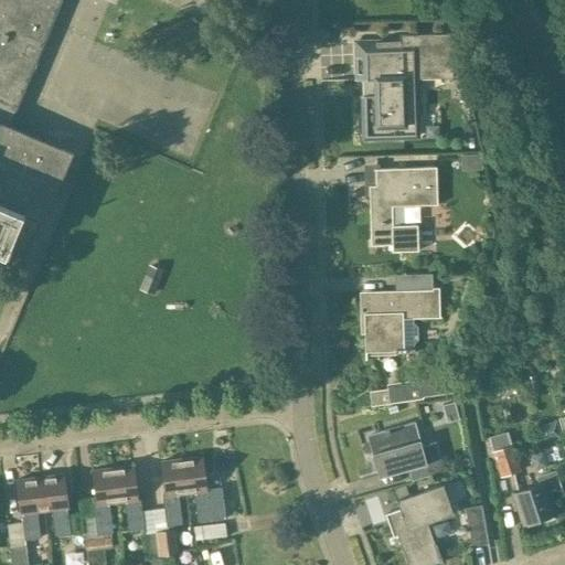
[(0,0),(0,263),(19,272),(22,273),(49,210),(51,211),(55,199),(71,161),(74,155),(10,127),(63,0),(0,0)]
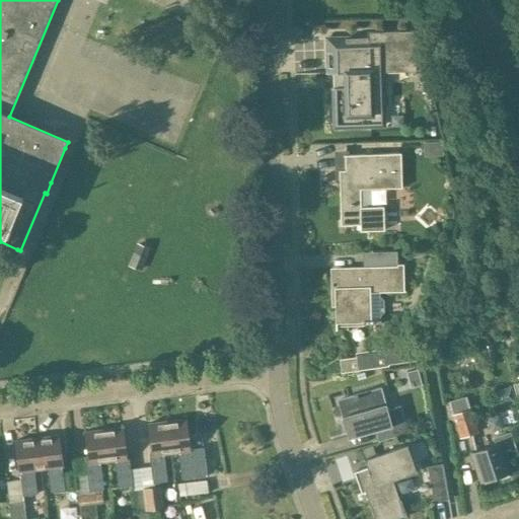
[(414,31),(366,32),(366,38),(325,39),(326,75),(337,75),(337,88),(331,88),(332,129),(376,127),(376,113),(383,104),(382,73),(415,72),(414,31)]
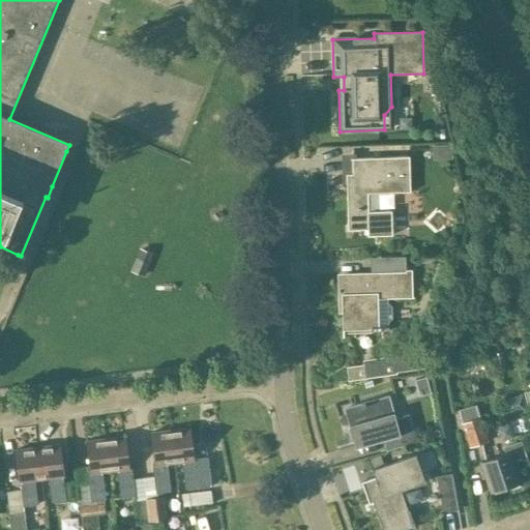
[(348,231),(369,230),(369,236),(392,235),(391,211),(367,212),(366,194),(409,193),(408,157),(350,159),(351,175),(346,175),(348,231)]
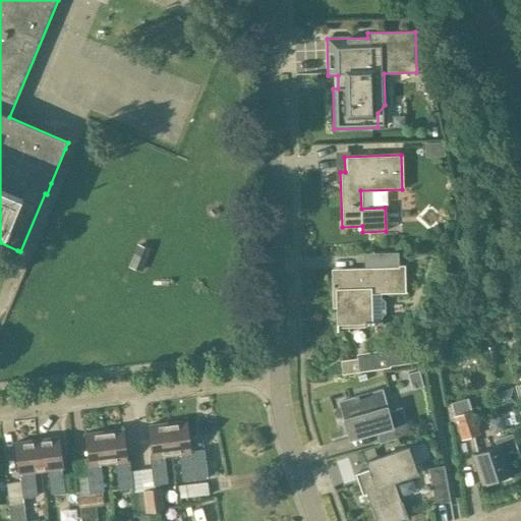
[(382,299),(382,294),(406,294),(405,268),(364,269),(364,271),(335,271),(336,327),(383,326),(382,317),(386,314),(386,302),(382,299)]
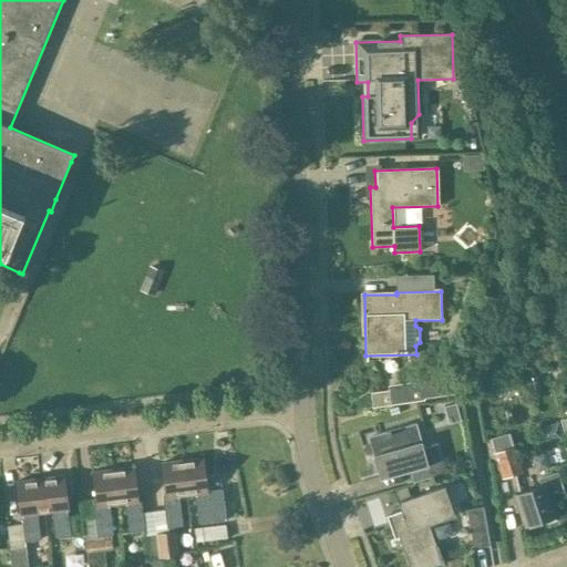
[(422,381),(388,387),(390,406),(424,401),(424,400),(456,395),(453,374),(422,379),(422,381)]
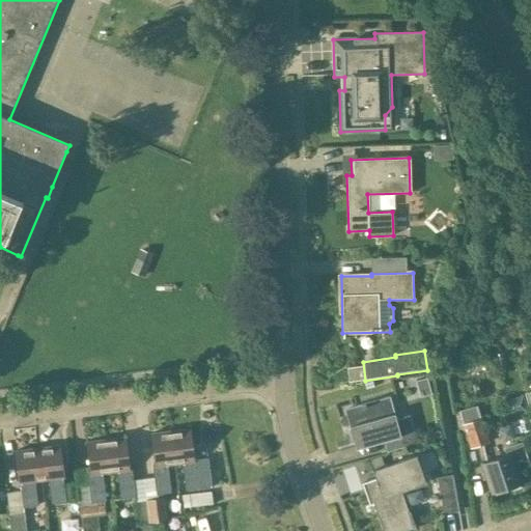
[(387,452),(417,444),(410,417),(395,420),(389,397),(345,411),(356,445),(383,438),(387,452)]
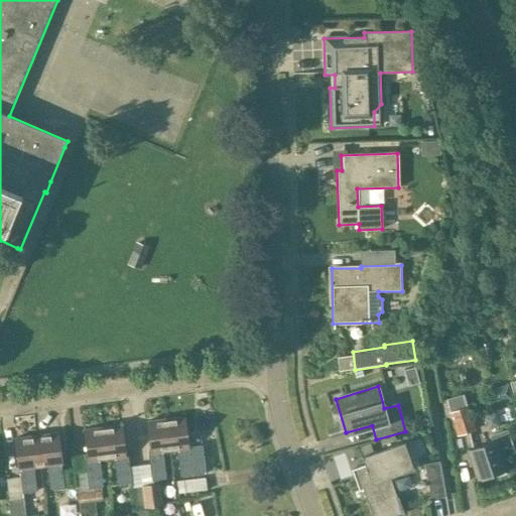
[(476,430),(468,407),(464,394),(444,400),(449,413),(457,436),(476,430)]
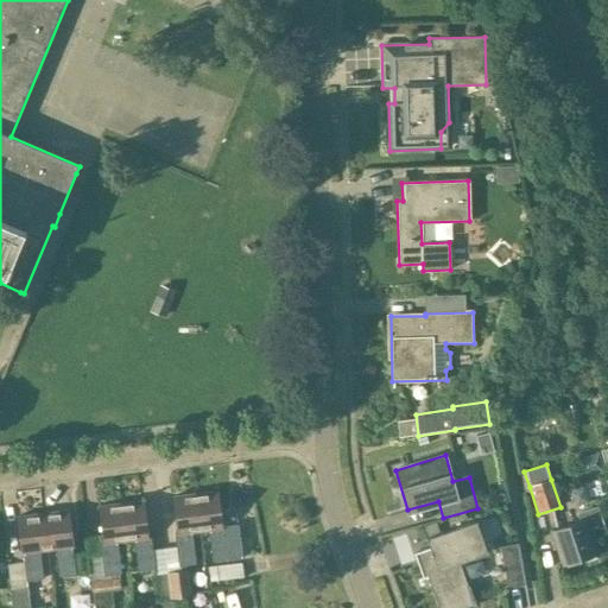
[(223,527),(225,530),(222,530),(216,492),(195,495),(201,532),(209,531),(211,549),(210,549),(213,563),(244,558),(239,525),(223,527)]
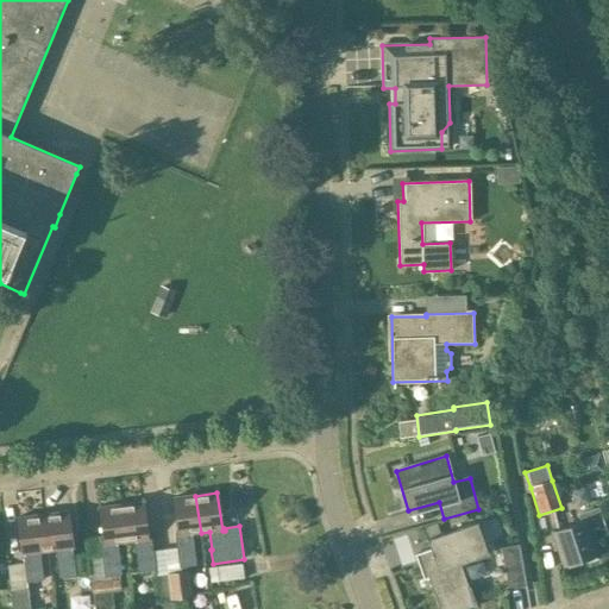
[(181,569),(168,570),(171,598),(192,596),(188,566),(196,565),(192,534),(201,533),(195,496),(174,498),(180,537),(176,537),(181,569)]
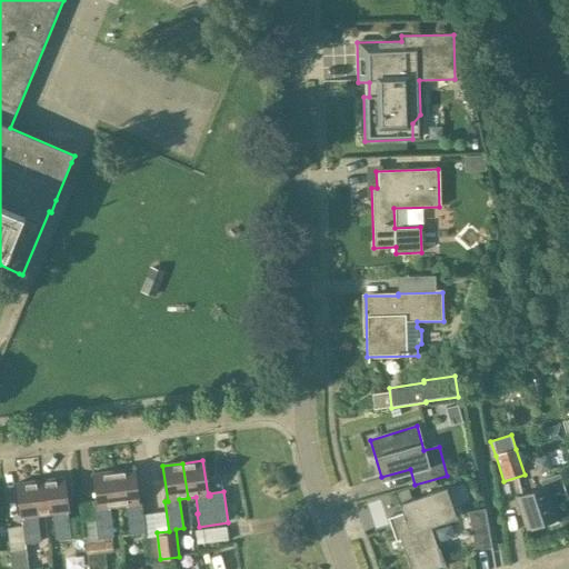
[(133,469),(113,472),(118,507),(126,506),(130,536),(143,535),(140,505),(138,505),(133,469)]
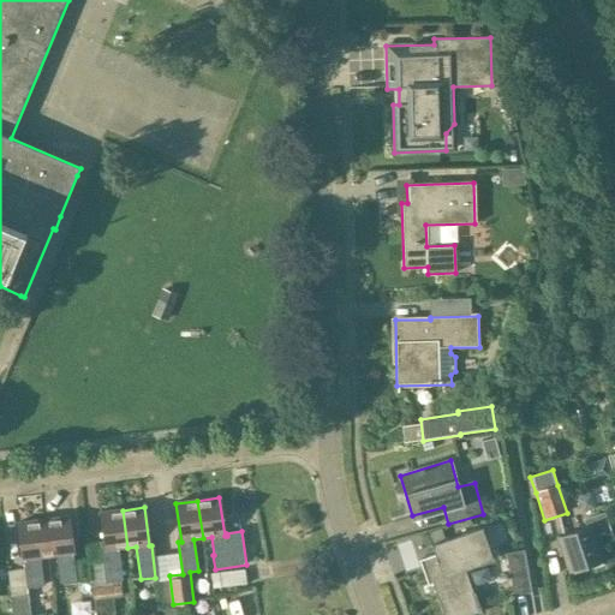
[(105,562),(89,565),(96,614),(106,614),(103,598),(123,596),(121,581),(123,581),(119,549),(127,548),(123,511),(101,513),(106,550),(103,551),(105,562)]
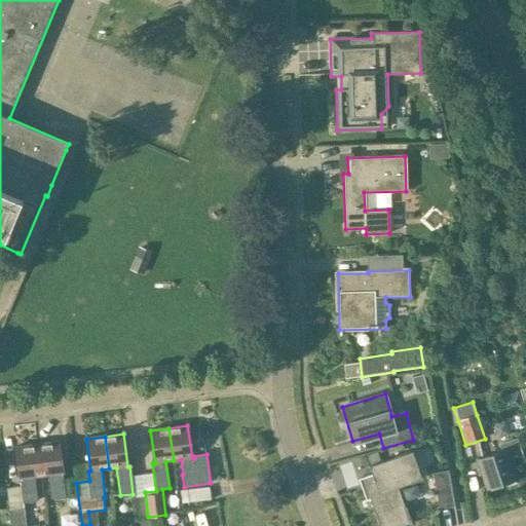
[(501,451),(477,459),(487,490),(518,480),(512,460),(523,456),(517,438),(499,444),(501,451)]
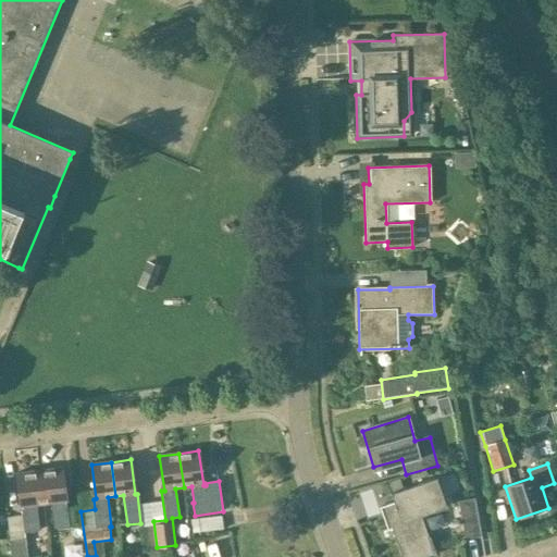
[(63,469),(39,471),(44,505),(51,504),(54,529),(70,528),(66,500),(63,469)]
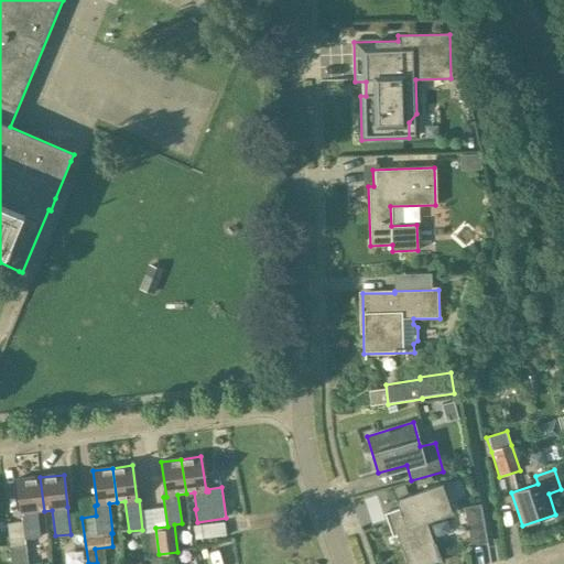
[(40,477),(17,480),(21,513),(24,540),(40,539),(36,512),(44,511),(40,477)]
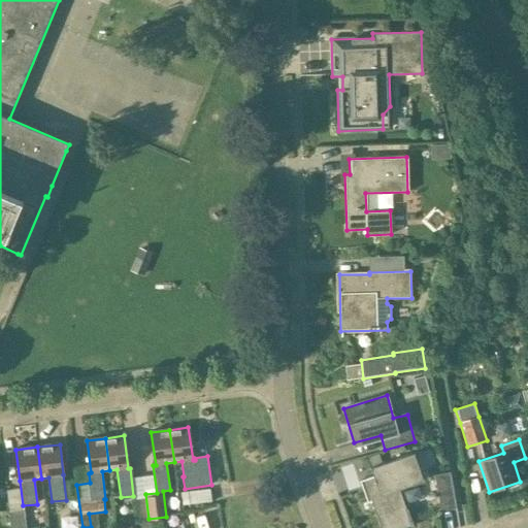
[(399,489),(421,481),(411,454),(372,468),(375,475),(360,482),(367,503),(374,500),(384,527),(395,527),(413,522),(407,507),(406,508),(399,489)]
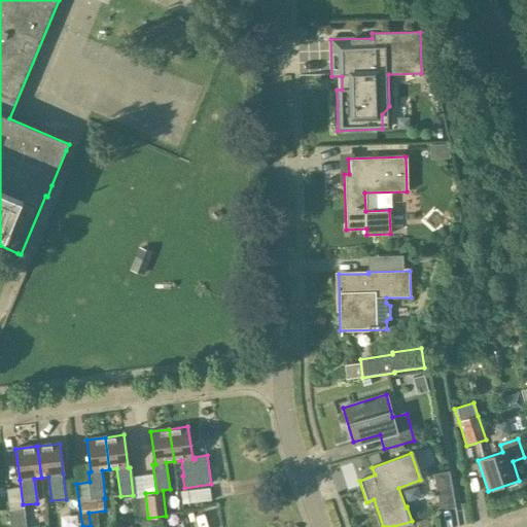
[(352,479),(347,463),(332,466),(338,483),(352,479)]
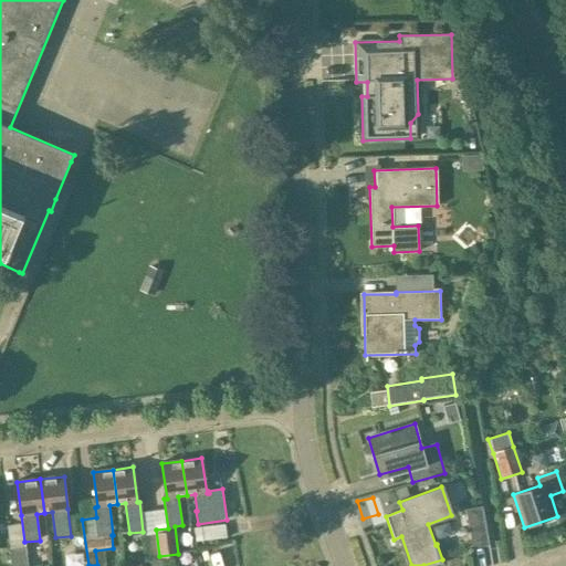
[(489,545),(482,506),(465,510),(472,548),(489,545)]
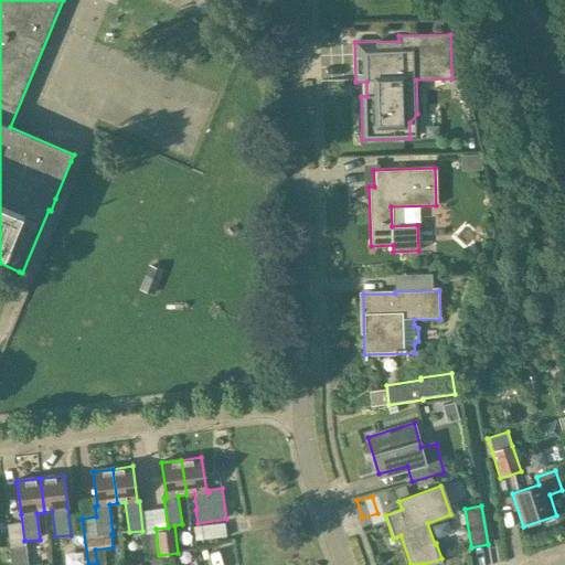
[(225,523),(191,528),(193,546),(196,546),(196,542),(208,540),(208,543),(220,542),(220,537),(227,537),(225,523)]
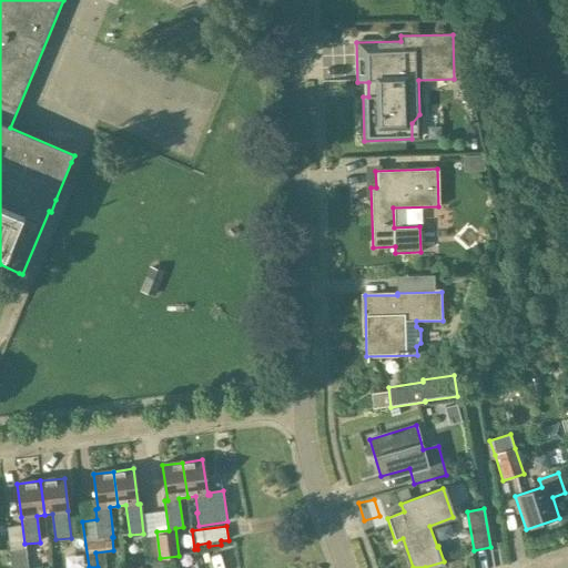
[(156,531),(143,534),(146,560),(160,558),(156,531)]
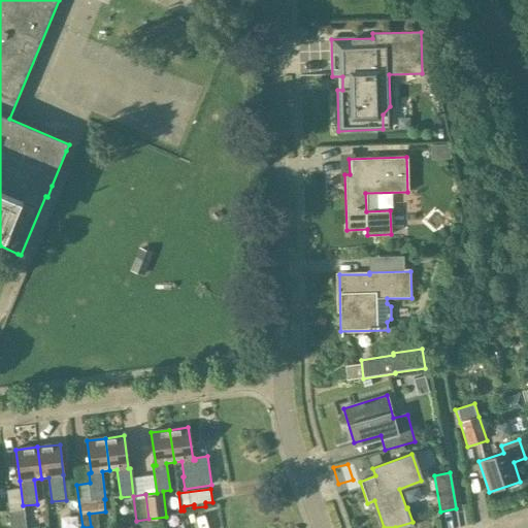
[(26,527),(24,508),(8,510),(10,527),(45,527),(46,527),(33,527),(26,527)]
